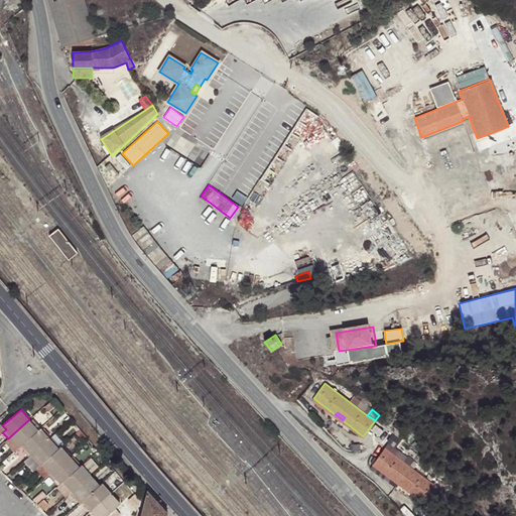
[(38,428),(29,419),(8,438),(12,443),(15,440),(20,445),(22,443),(38,428)]
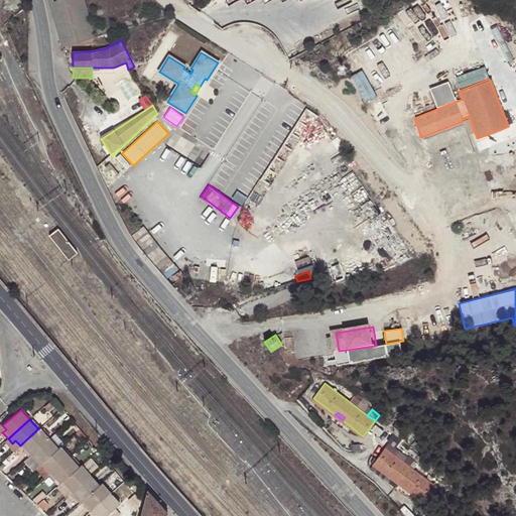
[(40,427),(38,428),(22,443),(25,446),(22,450),(28,457),(31,453),(49,437),(40,427)]
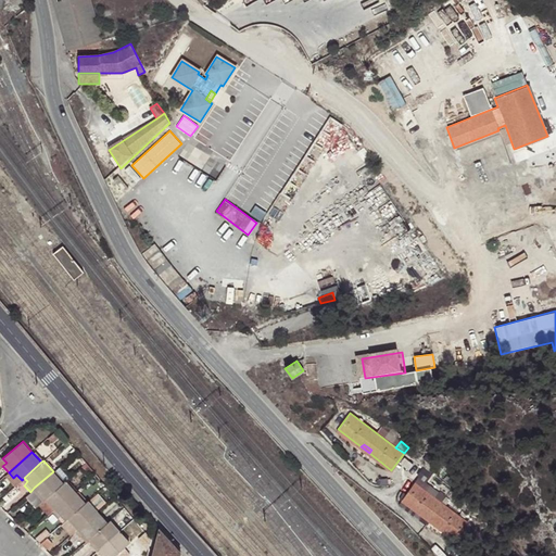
[(63,482),(53,471),(34,488),(38,494),(35,496),(40,503),(46,498),(63,482)]
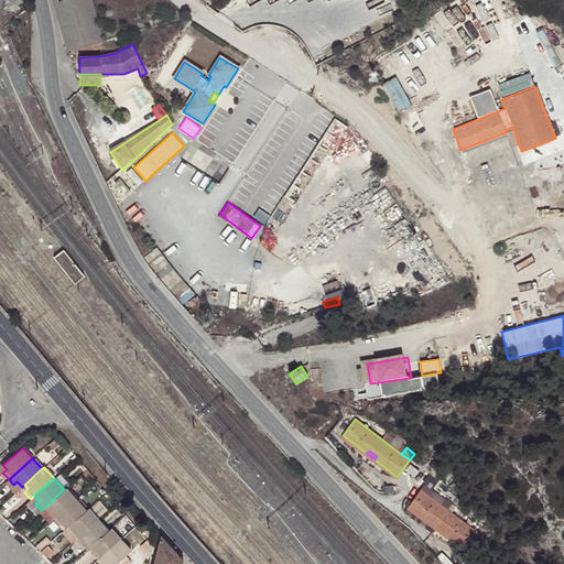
[(9,479),(6,481),(15,492),(22,487),(17,481),(13,485),(9,479)]
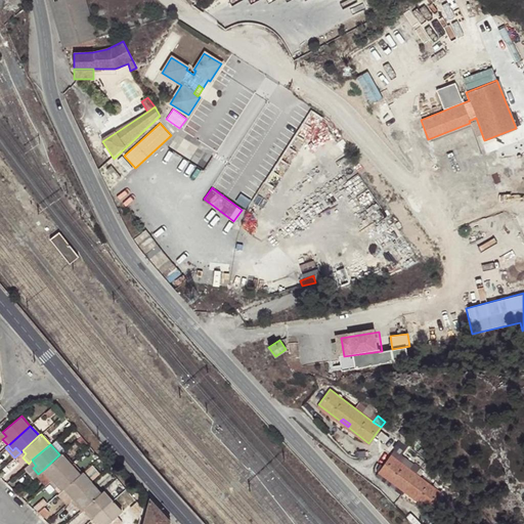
[(391,455),(401,463),(405,457),(395,450),(391,455)]
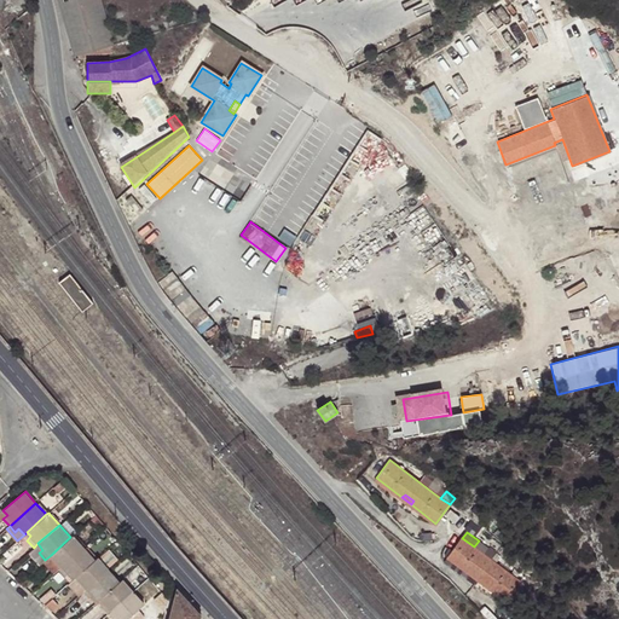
[(74,534),(70,537),(51,555),(63,566),(85,547),(74,534)]
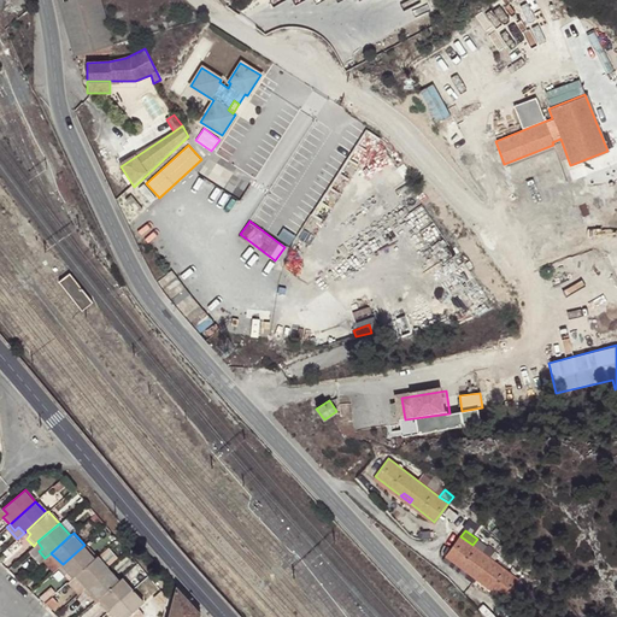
[(481,581),(506,600),(519,581),(472,545),(460,536),(452,547),(474,570),(483,577),(481,581)]
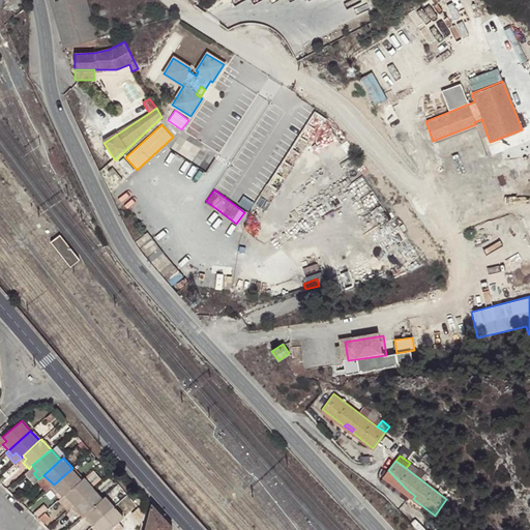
[(29,469),(25,472),(34,483),(37,481),(38,479),(33,473),(36,471),(32,465),(29,469)]
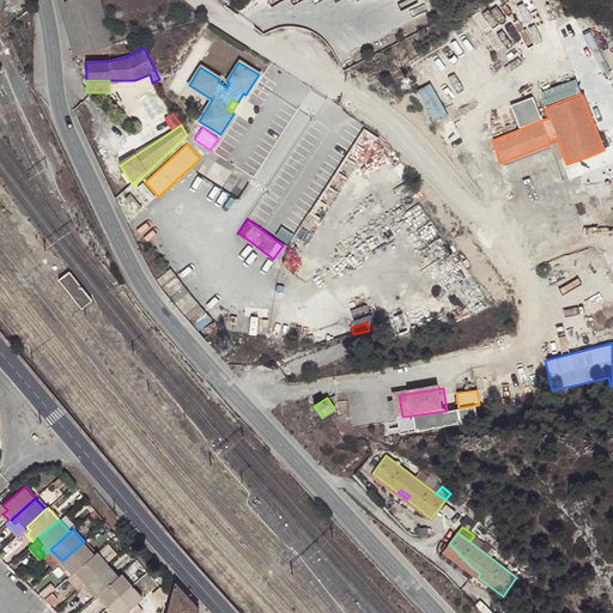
[(95,553),(84,541),(62,560),(59,564),(65,571),(68,568),(73,574),(76,571),(95,553)]
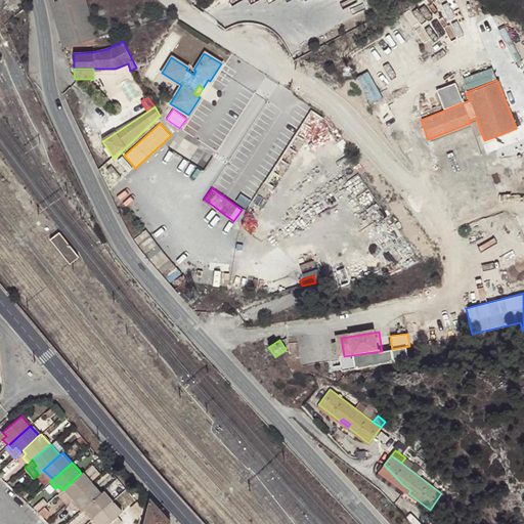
[(96,478),(105,469),(101,465),(91,473),(96,478)]
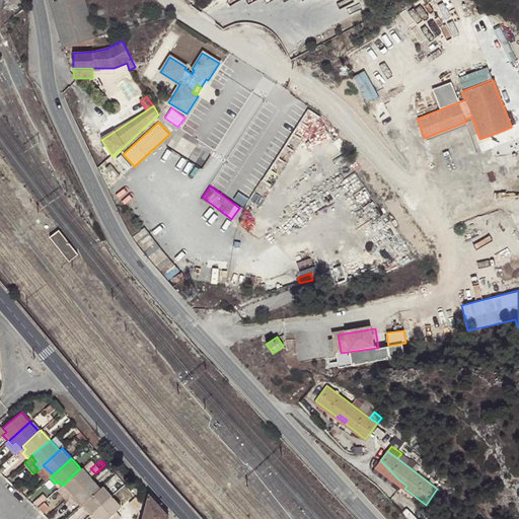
[(396,483),(398,479),(380,460),(376,466),(396,483)]
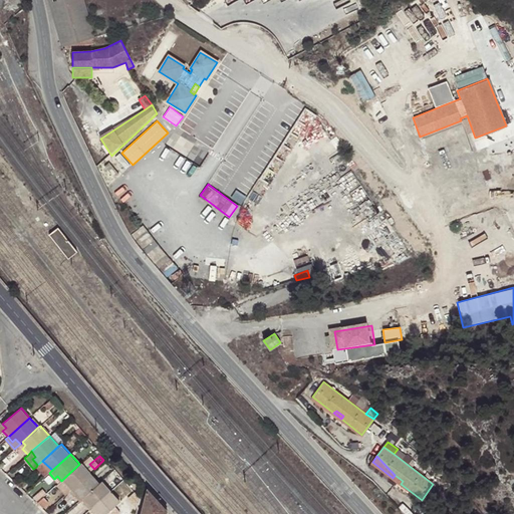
[(42,461),(37,465),(36,467),(44,477),(49,473),(52,470),(42,461)]
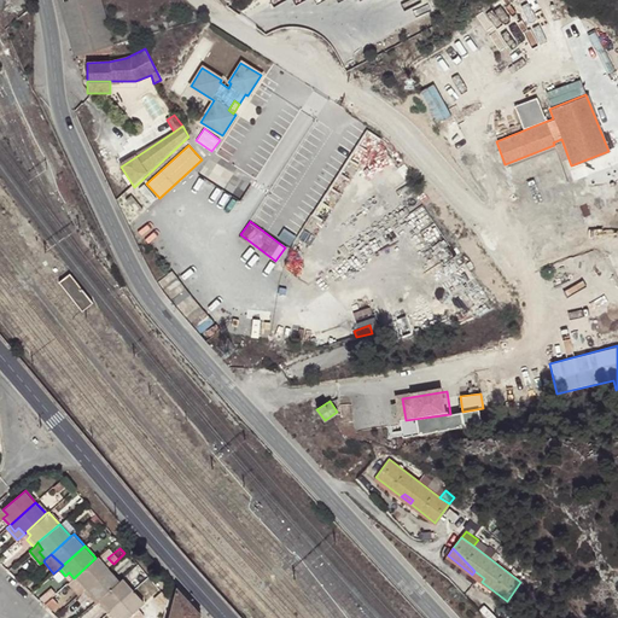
[(98,557),(95,558),(76,576),(87,588),(109,569),(98,557)]
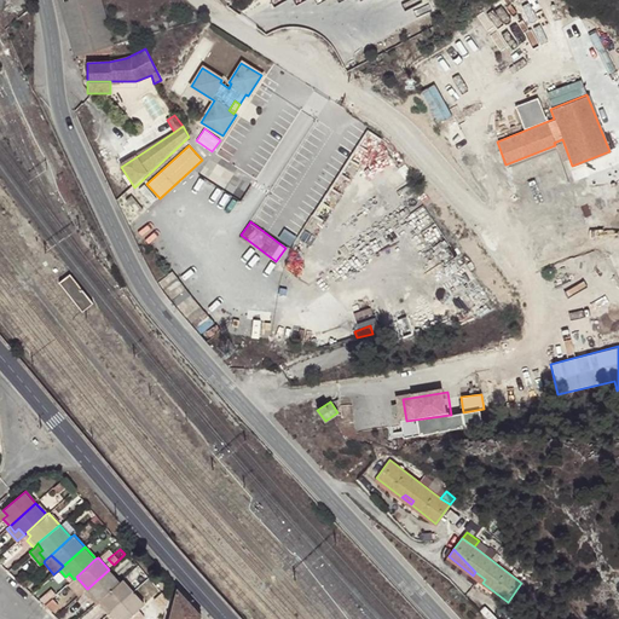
[(100,599),(120,582),(109,570),(87,589),(84,593),(90,599),(93,596),(98,601),(100,599)]
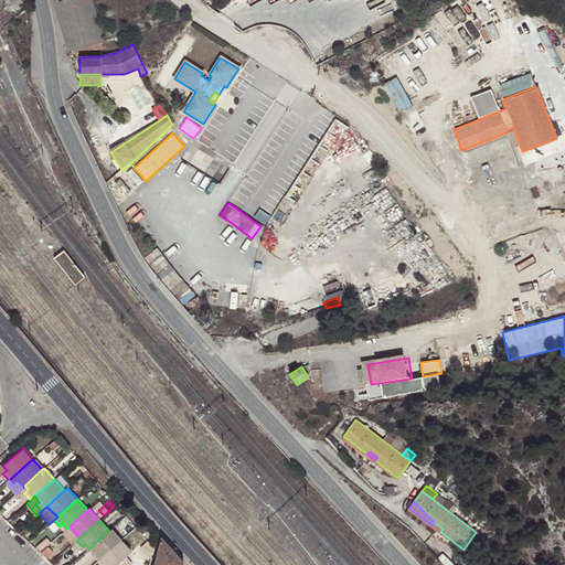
[(432,525),(440,532),(443,529),(434,522),(432,525)]
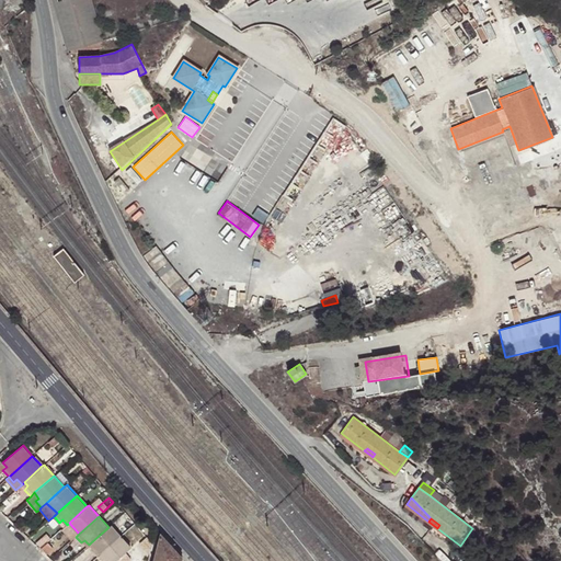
[(67,525),(45,545),(55,554),(76,537),(79,534),(69,523),(67,525)]
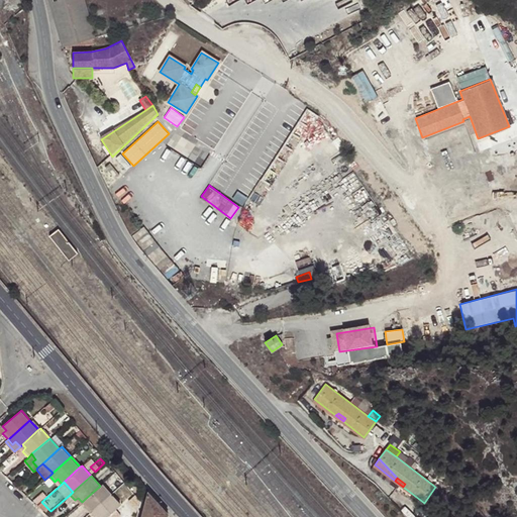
[(94,510),(111,495),(102,484),(100,486),(84,500),(88,504),(85,507),(91,513),(94,510)]
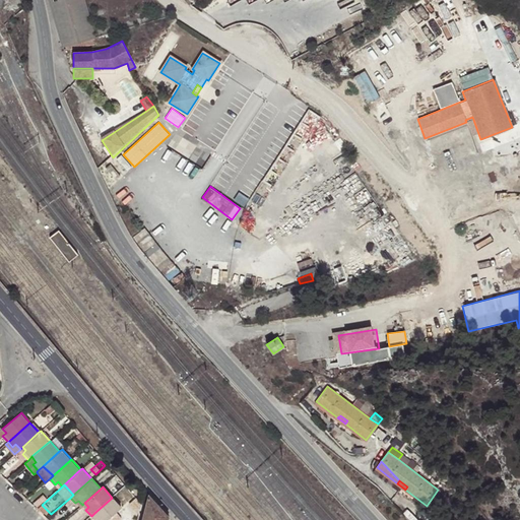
[(168,519),(169,516),(149,494),(142,519),(168,519)]
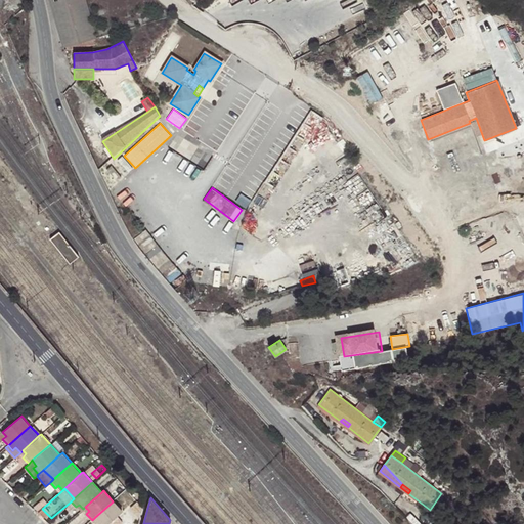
[(106,523),(121,512),(113,501),(95,517),(100,523),(106,523)]
